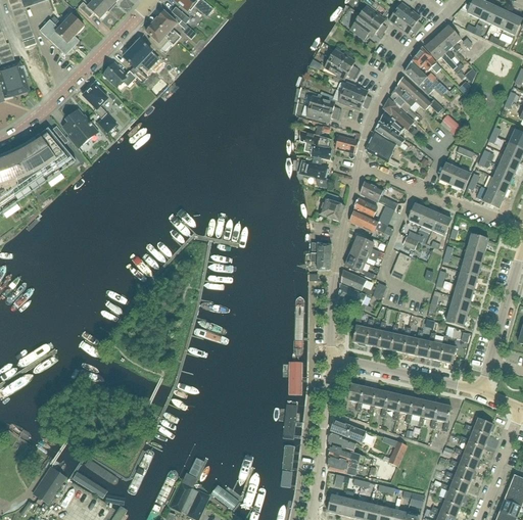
[(24,6),(21,0),(10,4),(12,10),(24,6)]
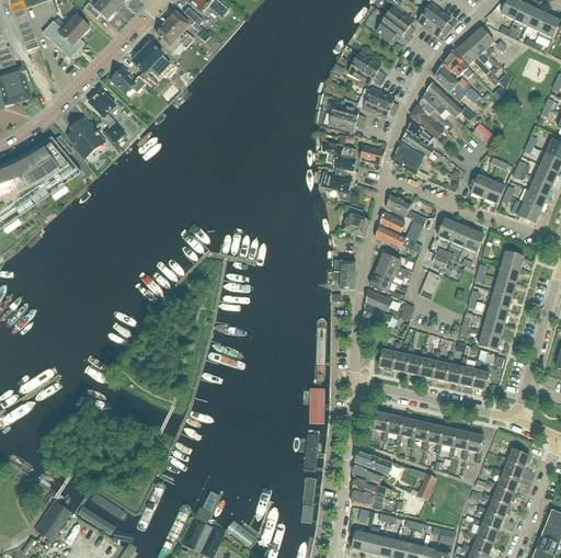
[(107,18),(119,4),(114,0),(96,0),(93,4),(89,0),(84,6),(95,16),(100,11),(107,18)]
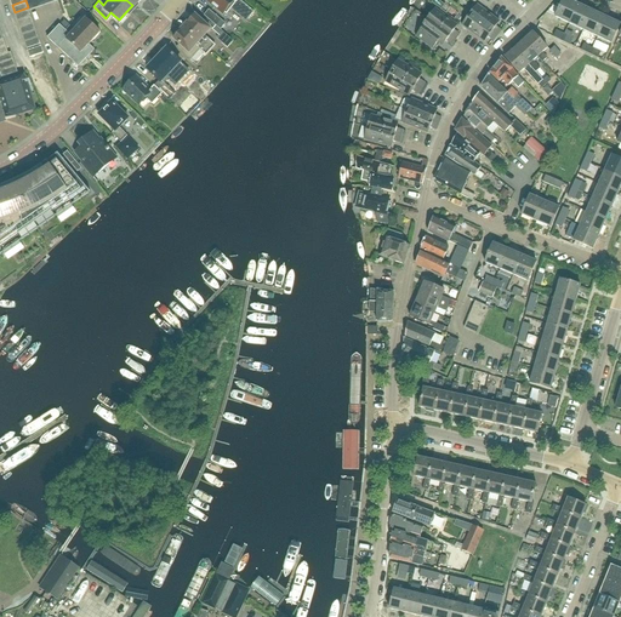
[(211,0),(222,10),(231,0),(238,7),(244,1),(243,0),(211,0)]
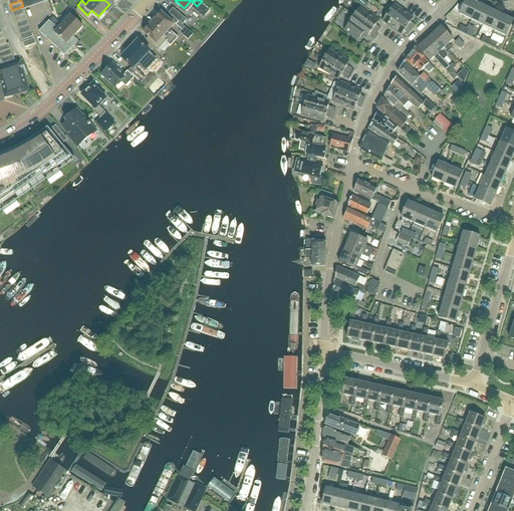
[(470,18),(477,2),(472,0),(464,0),(462,4),(458,2),(452,8),(459,11),(458,13),(470,18)]
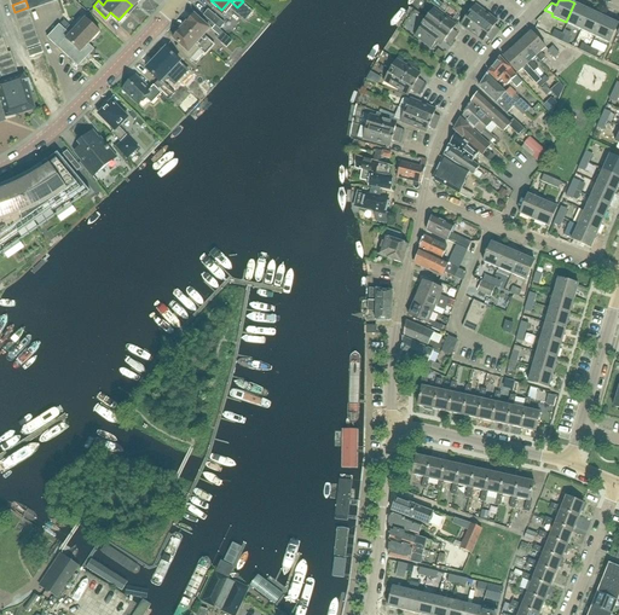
[(495,24),(498,19),(475,1),(468,12),(496,33),(499,28),(495,24)]
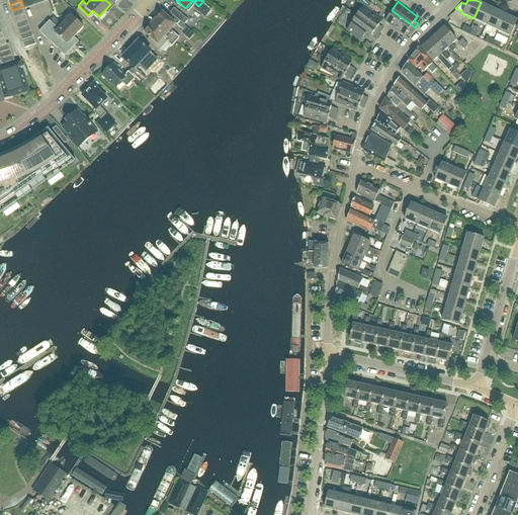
[(473,18),(485,24),(493,8),(481,2),(473,18)]
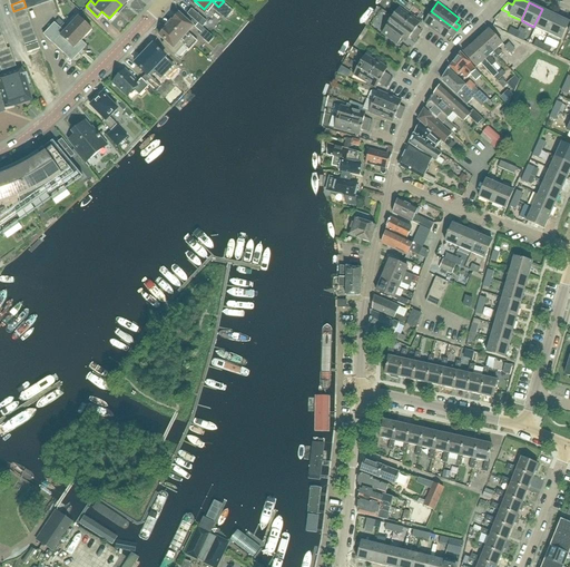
[(46,7),(49,17),(55,16),(51,5),(46,7)]
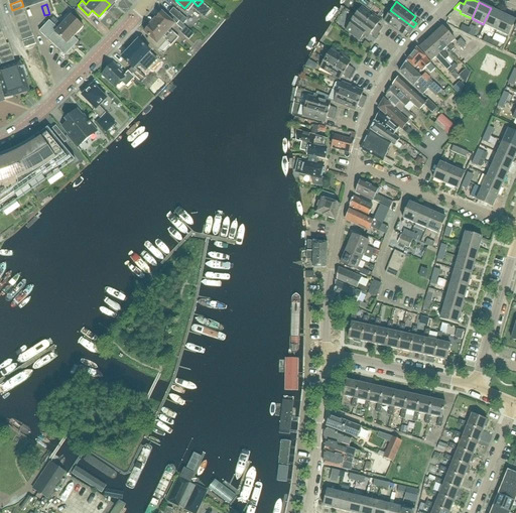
[(173,5),(169,10),(183,22),(187,17),(173,5)]
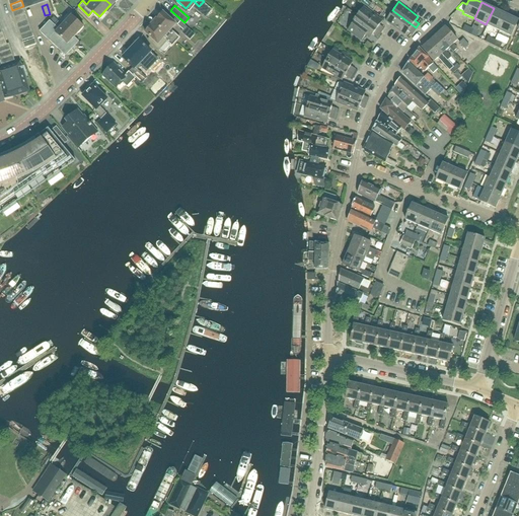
[(379,23),(382,19),(363,5),(357,13),(380,30),(384,26),(379,23)]
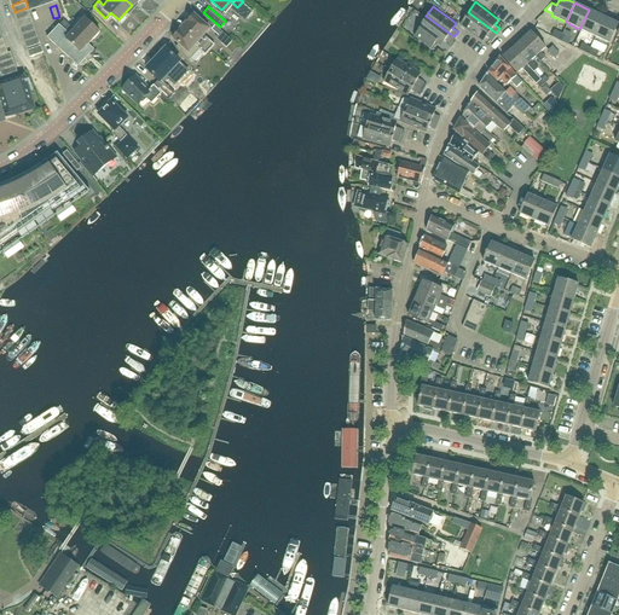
[(28,7),(15,12),(17,18),(30,13),(28,9),(28,7)]
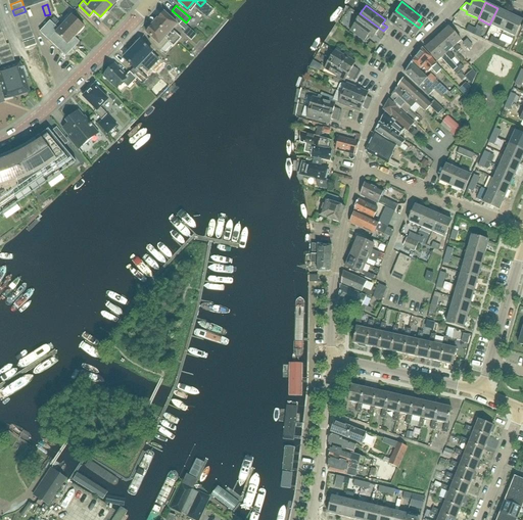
[(510,13),(497,8),(489,25),(502,30),(510,13)]
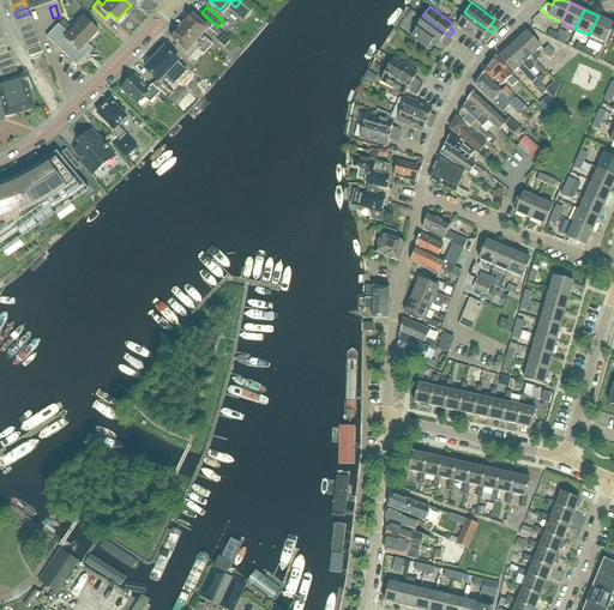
[(181,23),(204,43),(208,47),(211,41),(202,32),(208,25),(192,11),(181,23)]
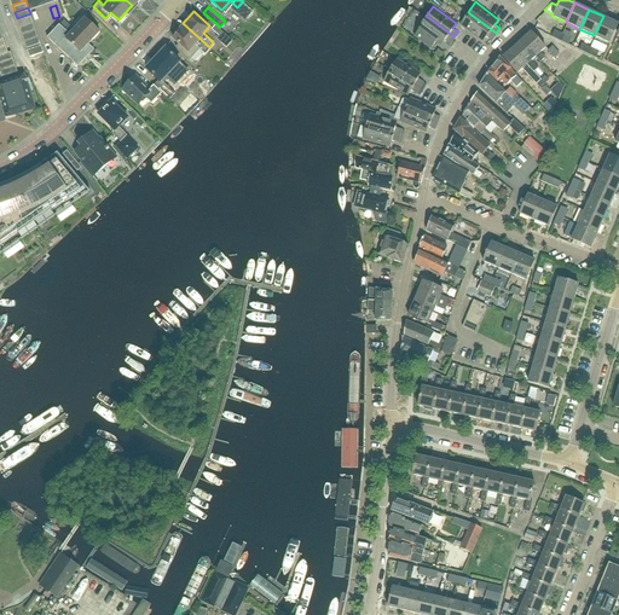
[(486,35),(491,39),(496,33),(468,12),(460,22),(482,40),(486,35)]
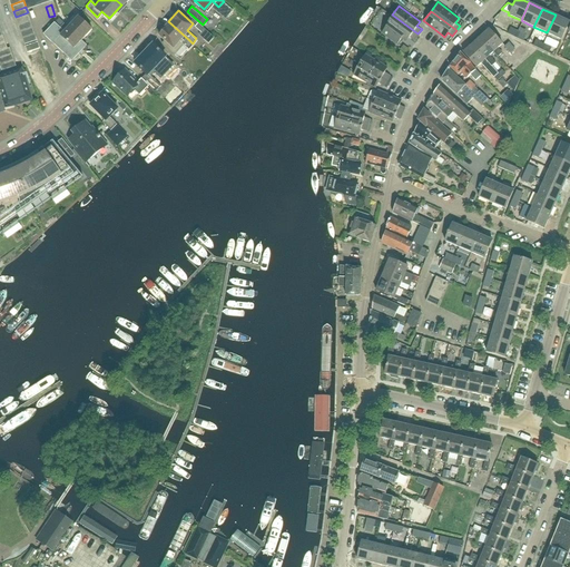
[(28,12),(16,17),(18,23),(30,19),(28,12)]
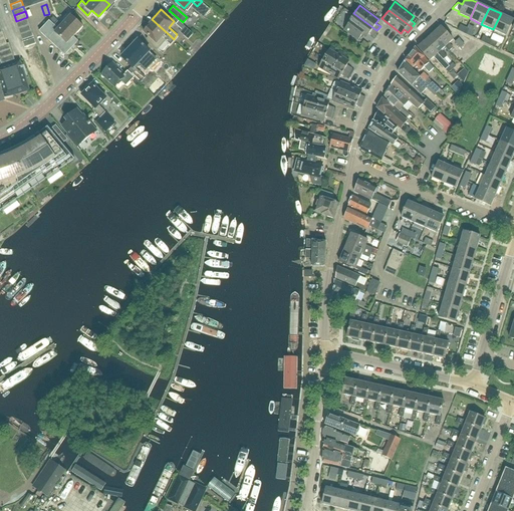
[(53,22),(49,18),(39,28),(47,36),(56,44),(64,52),(78,37),(73,33),(82,23),(70,12),(61,21),(57,18),(56,19),(53,22)]
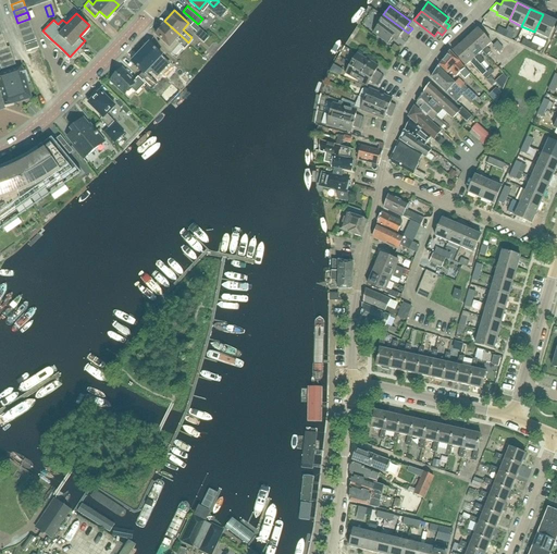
[(405,38),(408,33),(383,14),(376,24),(378,24),(372,31),(387,41),(392,36),(396,39),(399,35),(405,38)]
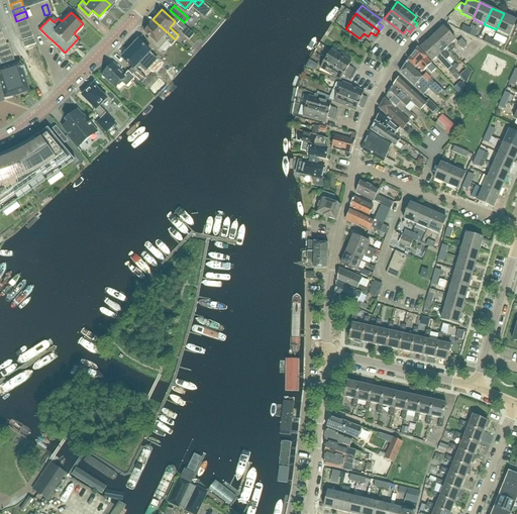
[(504,13),(496,29),(508,35),(515,19),(504,13)]
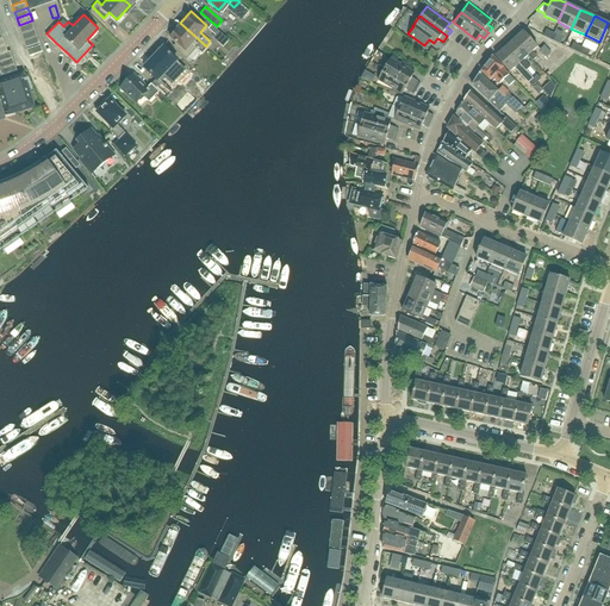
[(32,20),(19,25),(22,32),(35,27),(32,20)]
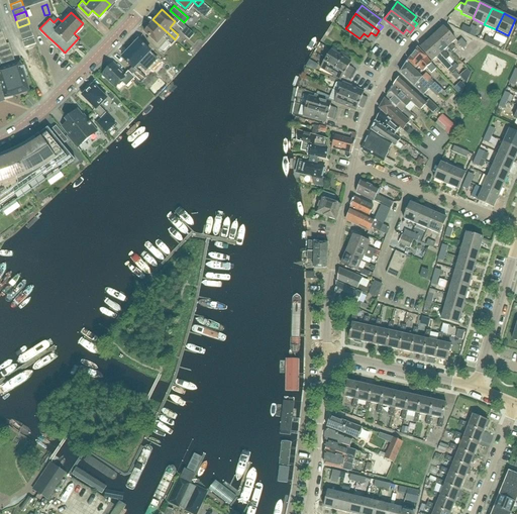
[(172,36),(152,19),(144,29),(149,33),(146,37),(158,47),(166,38),(171,43),(175,39),(172,36)]
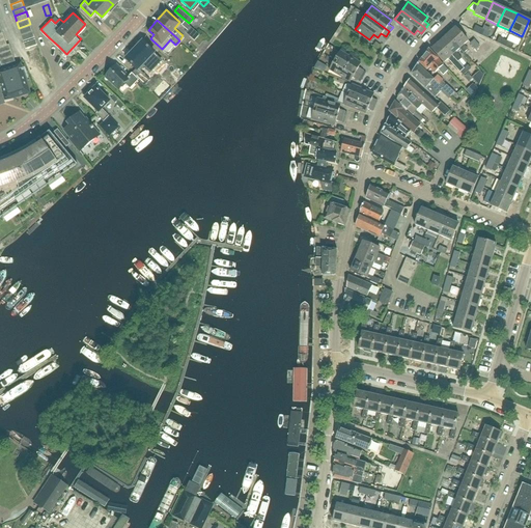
[(21,33),(26,31),(32,29),(30,24),(19,28),(21,33)]
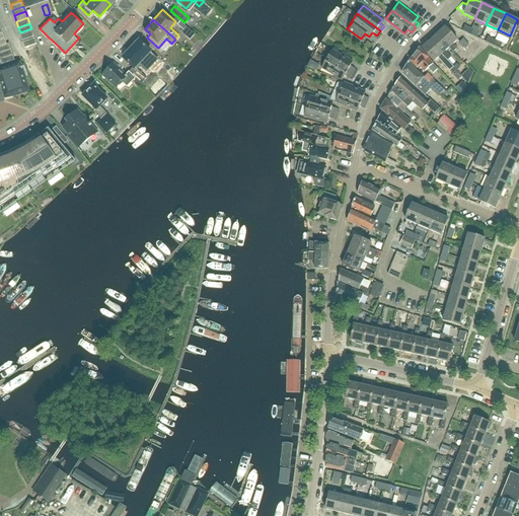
[(468,31),(470,25),(464,23),(462,28),(468,31)]
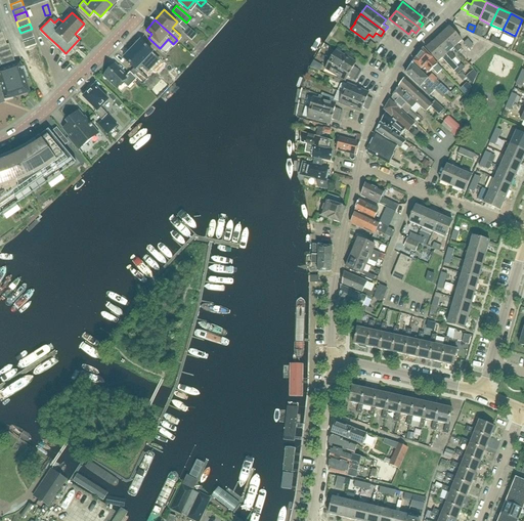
[(441,32),(452,46),(453,45),(457,50),(462,46),(457,42),(461,39),(449,26),(441,32)]
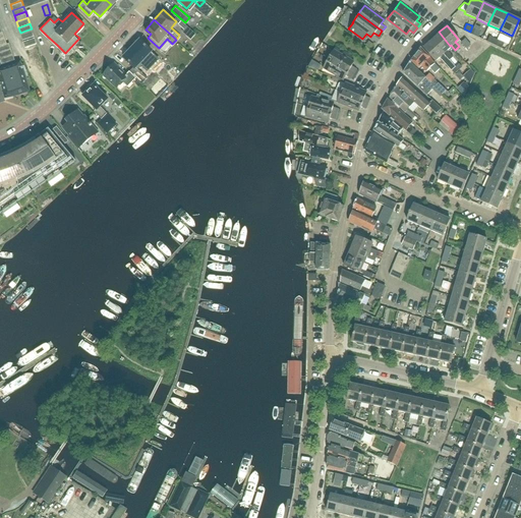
[(478,36),(481,30),(472,25),(470,32),(478,36)]
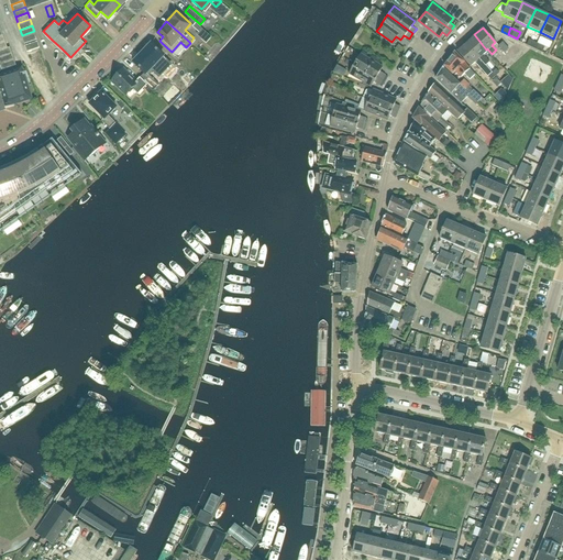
[(28,33),(22,35),(24,42),(36,37),(34,31),(28,33)]
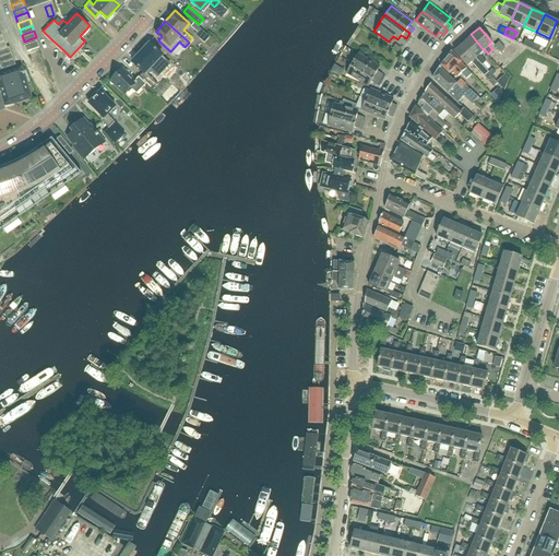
[(462,42),(480,63),(485,60),(479,52),(483,49),(471,34),(462,42)]
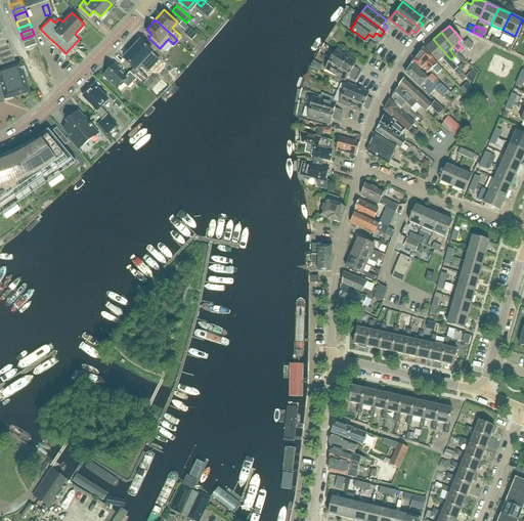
[(471,34),(463,41),(469,47),(473,44),(475,46),(482,39),(471,34)]
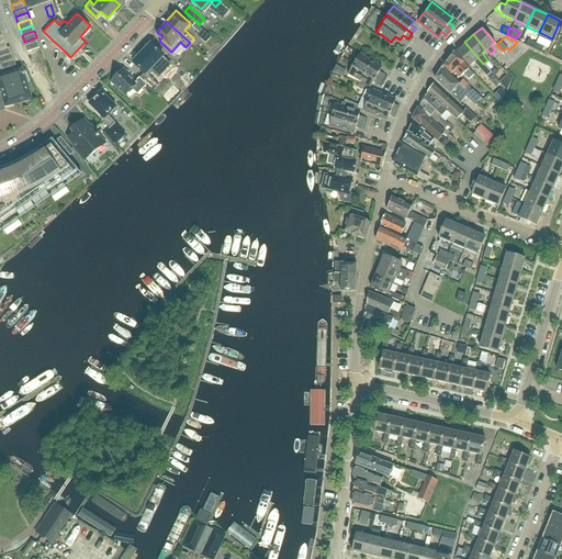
[(528,36),(525,43),(532,46),(536,40),(528,36)]
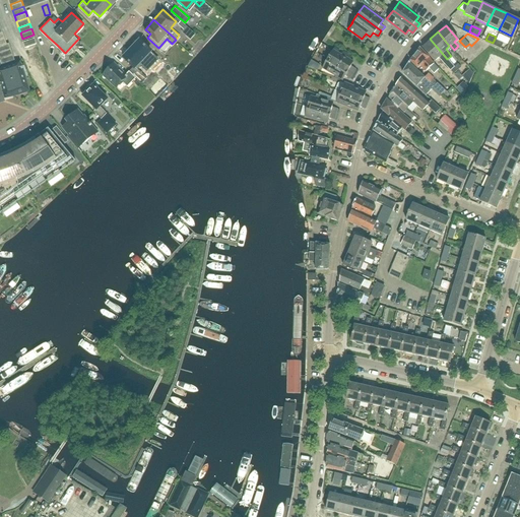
[(34,37),(22,41),(24,46),(36,42),(34,37)]
